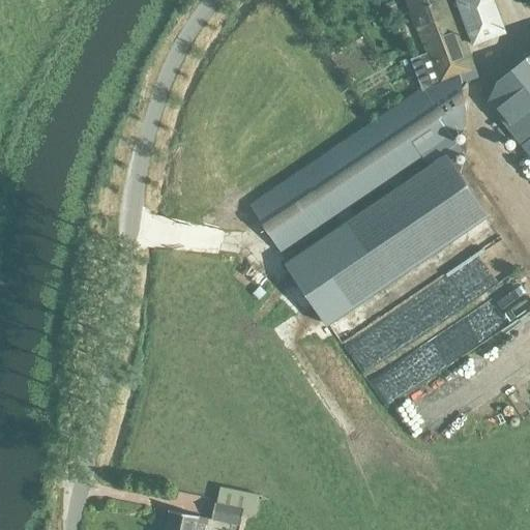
[(387,183),(393,190),(448,156),(461,148),(453,136),(464,128),(463,83),(477,78),(459,28),(465,25),(472,46),(505,33),(493,0),(407,0),(436,79),(249,205),(281,255),(387,183)]
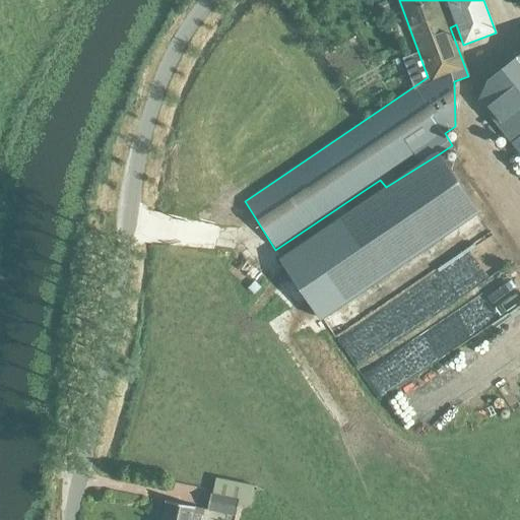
[(519,56),(481,87),(518,139),(519,138),(519,56)]
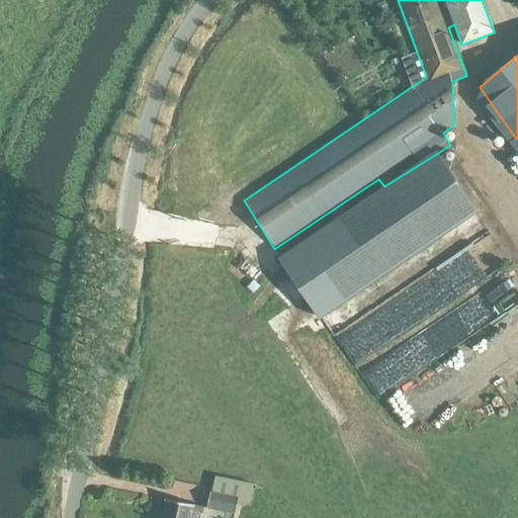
[(320,318),(478,211),(438,153),(384,186),(279,257),(320,318)]
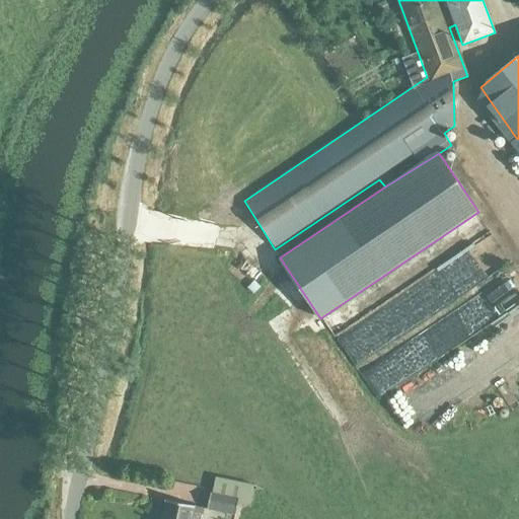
[(238,498),(211,493),(210,493),(207,509),(235,514),(238,498)]
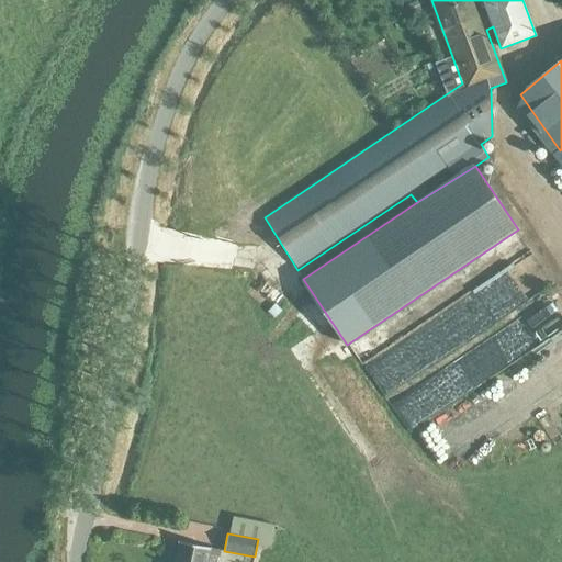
[(208,561),(211,548),(179,542),(173,561),(208,561)]
